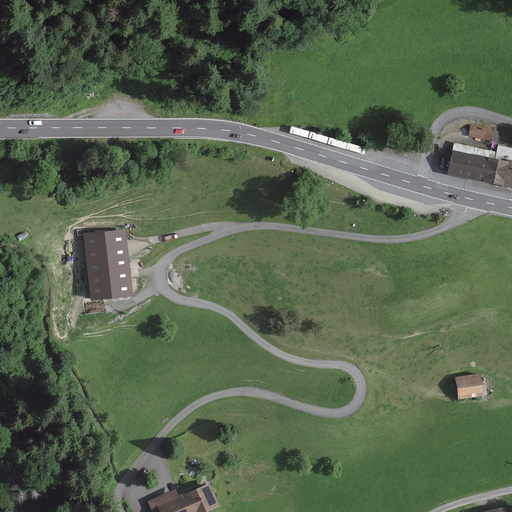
[(470,133),(492,138),(495,128),(472,123),(470,133)]
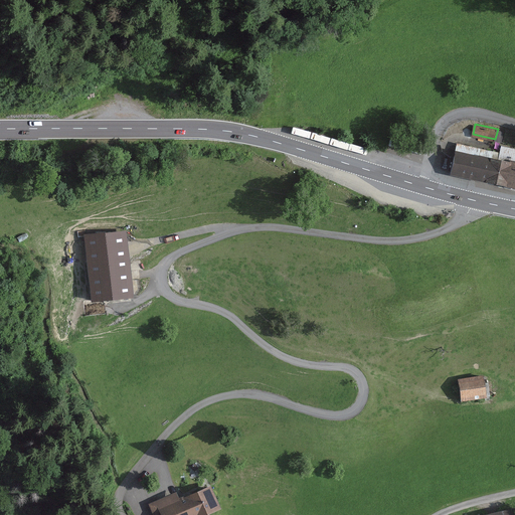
[(514,157),(456,145),(450,174),(514,187),(514,157)]
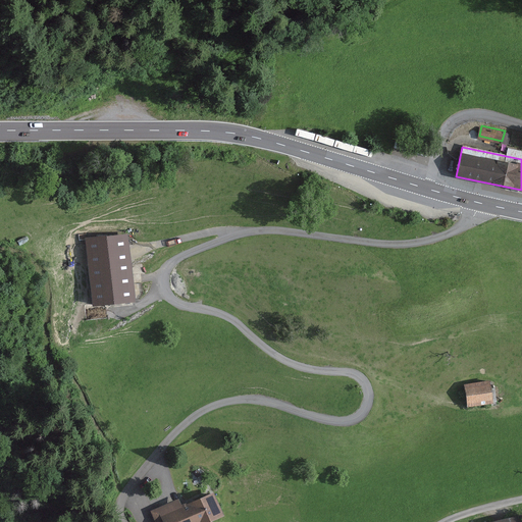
[(129,233),(85,239),(93,308),(138,303),(129,233)]
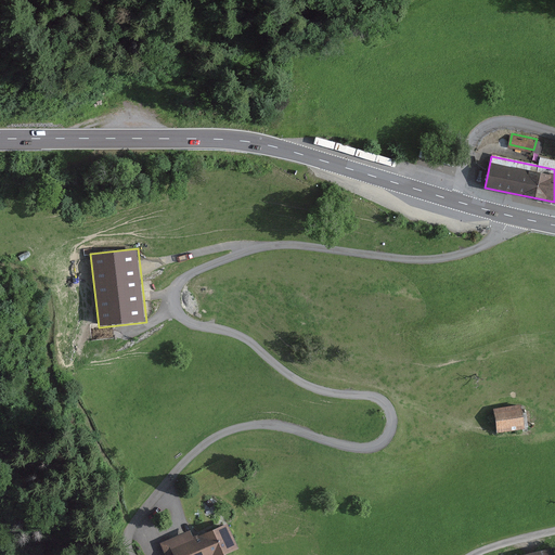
[(528,404),(502,409),(506,434),(532,429),(528,404)]
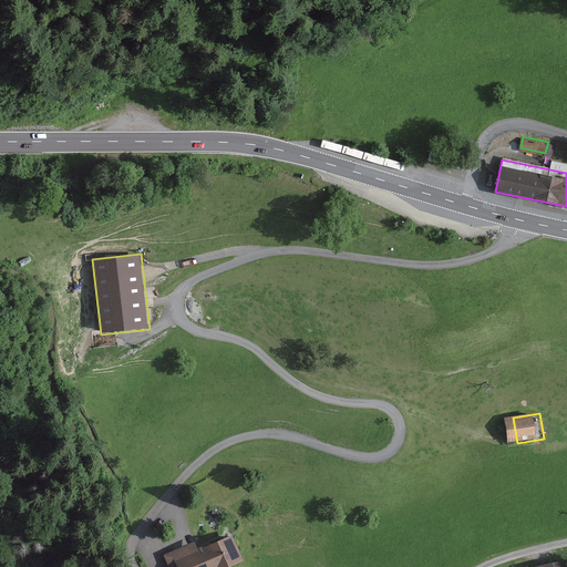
[(209,543),(189,552),(195,566),(240,566),(251,563),(243,540),(213,553),(209,543)]
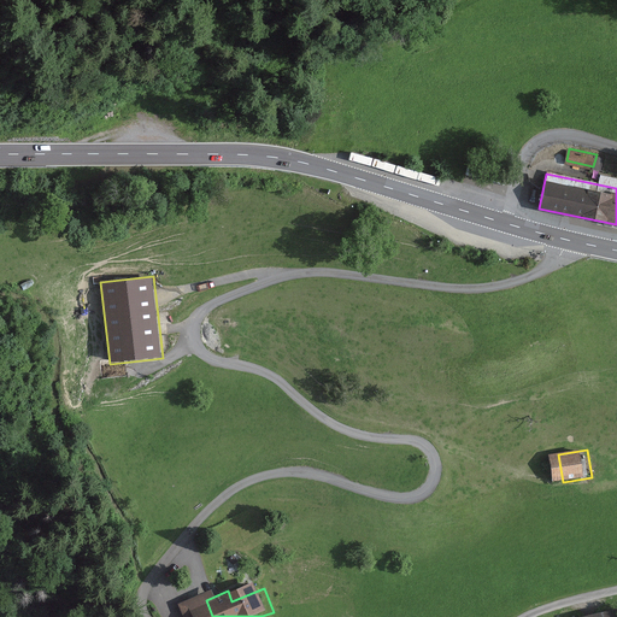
All buildings are outlined.
